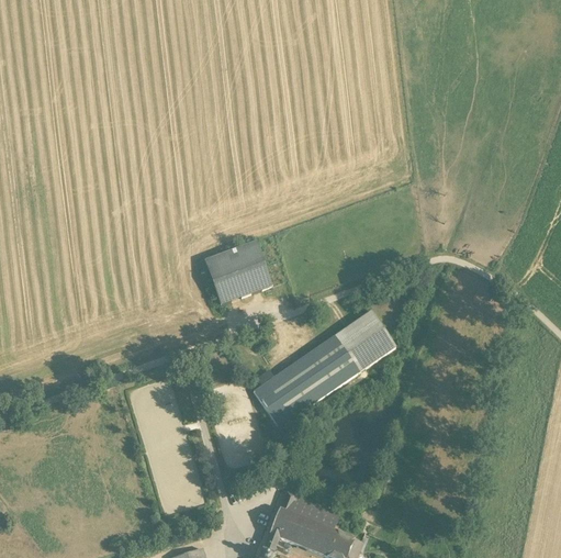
[(273,250),(210,272),(223,309),(285,287),(273,250)]
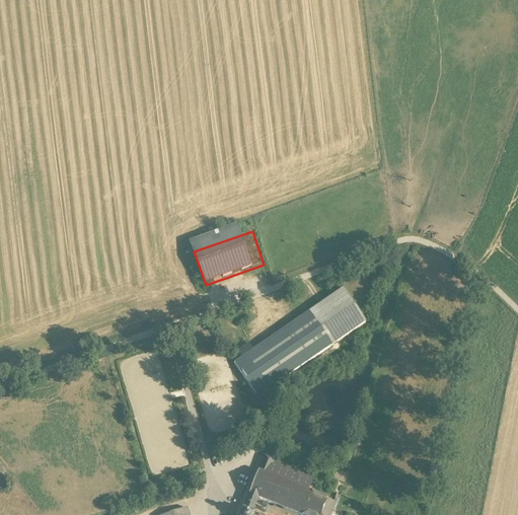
[(343,286),(309,308),(333,342),(366,319),(343,286)]
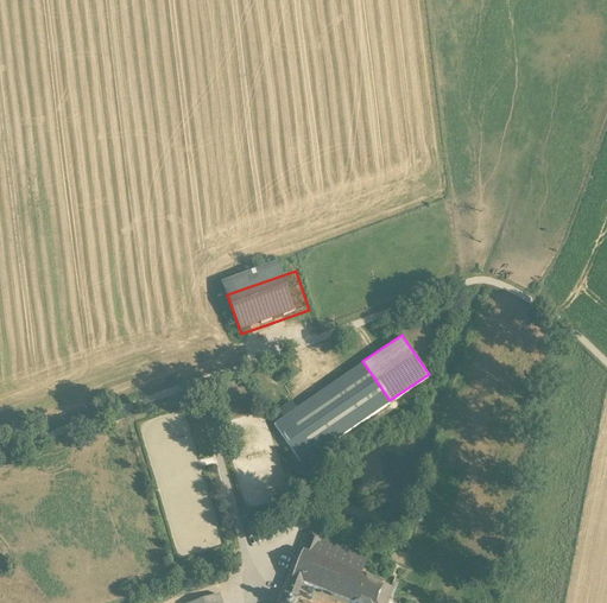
[(285,416),(274,421),(302,461),(390,400),(362,361),(296,407),(285,416)]
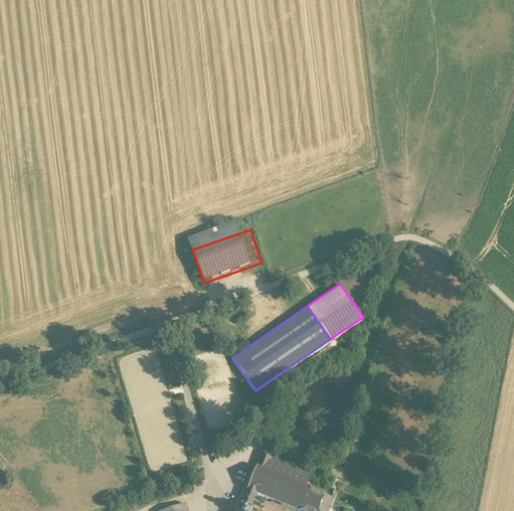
[(246,338),(236,345),(241,352),(250,345),(246,338)]
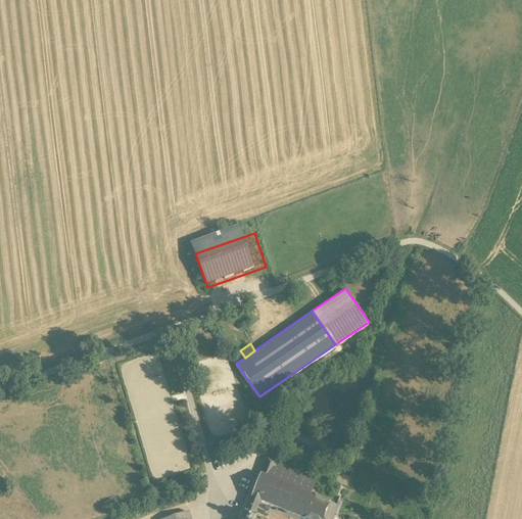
[(318,475),(268,455),(262,470),(318,492),(320,488),(313,486),(318,475)]
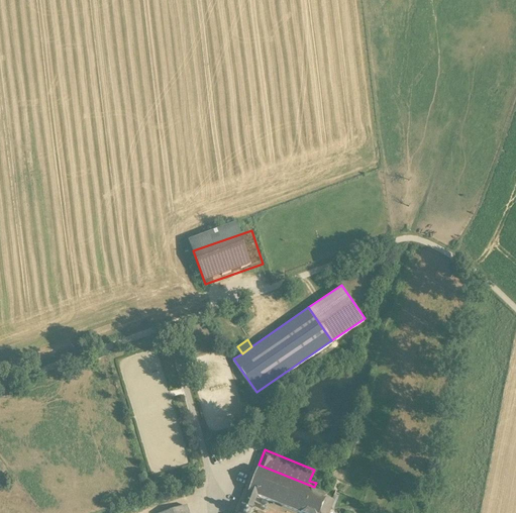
[(249,512),(252,508),(252,506),(258,492),(302,509),(304,506),(321,512),(327,512),(335,496),(315,488),(314,487),(259,465),(258,465),(238,512),(249,512)]
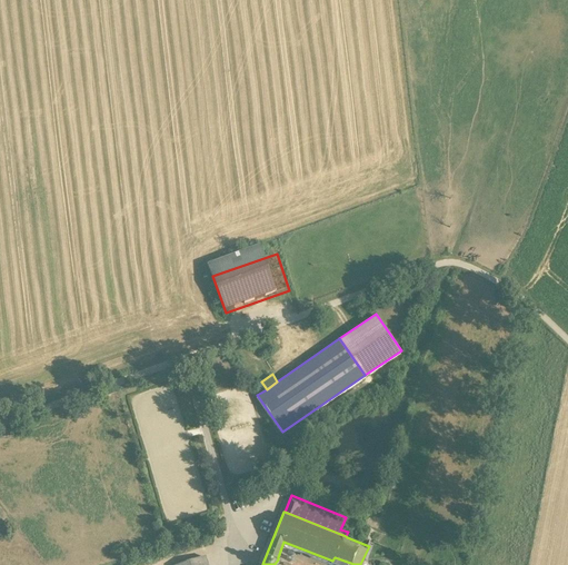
[(209,564),(206,552),(173,562),(175,564),(209,564)]
